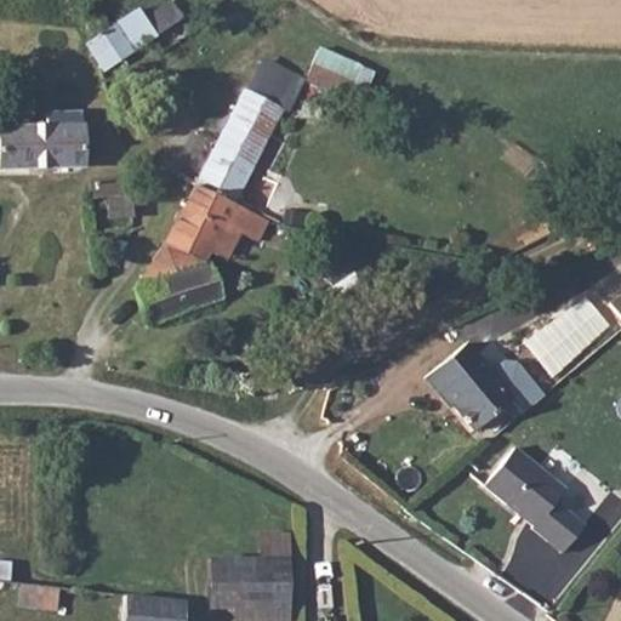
[(84,41),(100,61),(188,23),(169,0),(165,0),(144,13),(137,6),(112,18),(100,5),(80,18),(93,35),(84,41)]
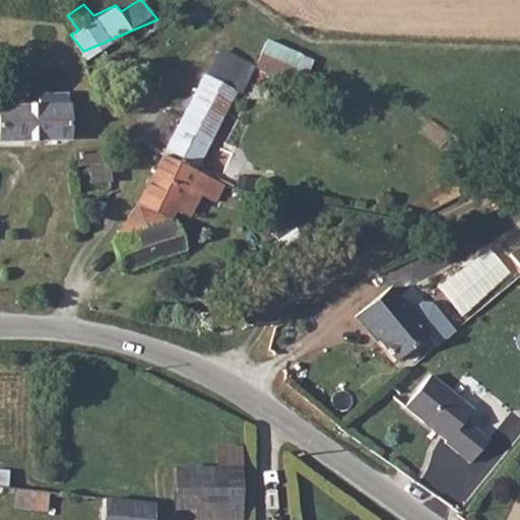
[(265,38),(253,67),(288,81),(300,52),(265,38)]
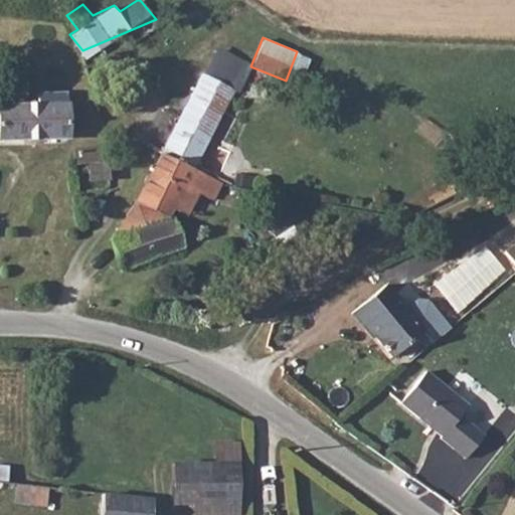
[(210,139),(235,92),(200,72),(175,122),(210,139)]
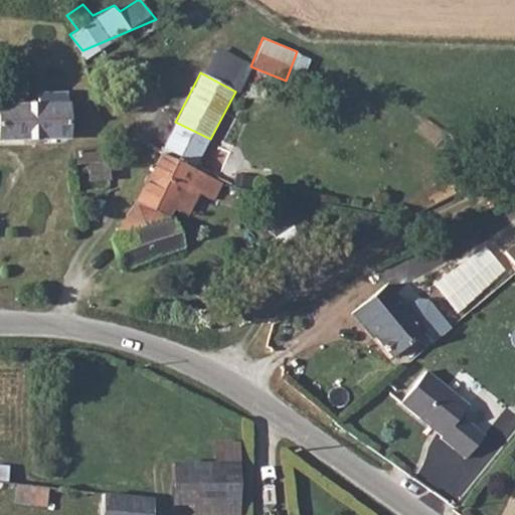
[(0,139),(53,141),(54,109),(0,107),(0,139)]
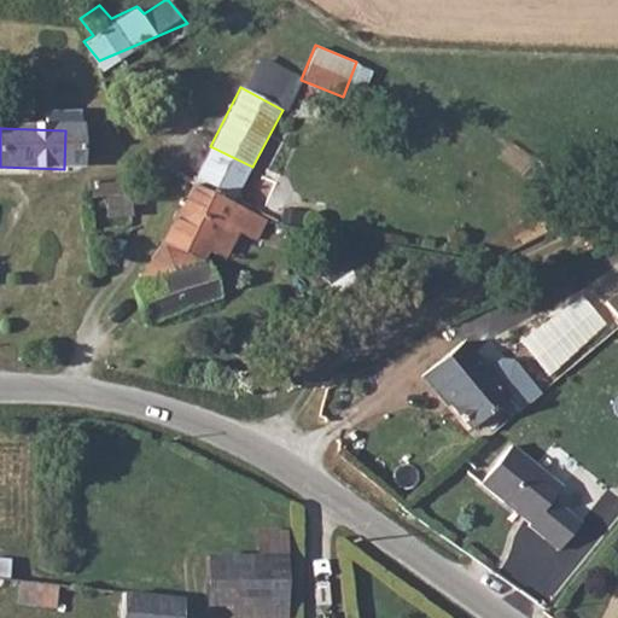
[(192,181),(233,202),(252,167),(210,146),(192,181)]
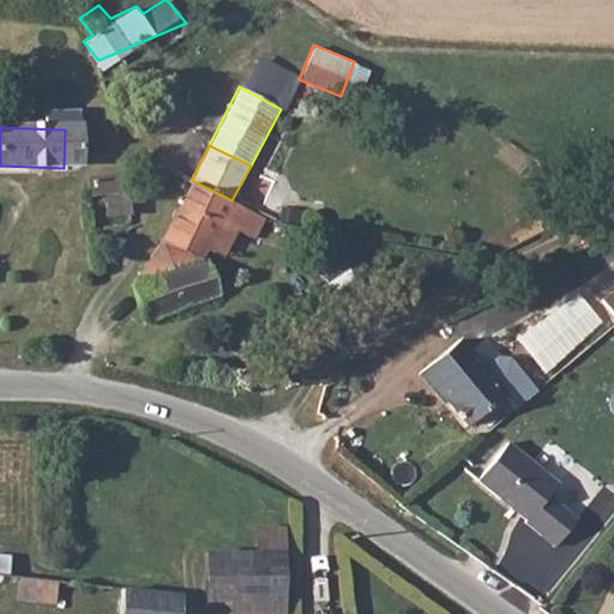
[(203,254),(232,200),(191,180),(160,242),(173,272),(133,290),(136,299),(126,305),(136,326),(214,296),(203,254)]
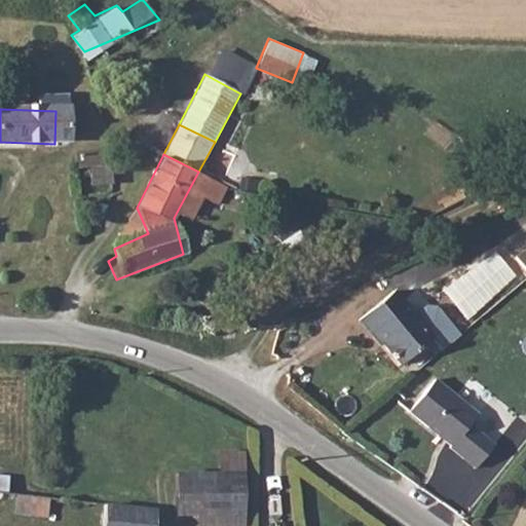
[(98,195),(96,156),(63,158),(65,197),(98,195)]
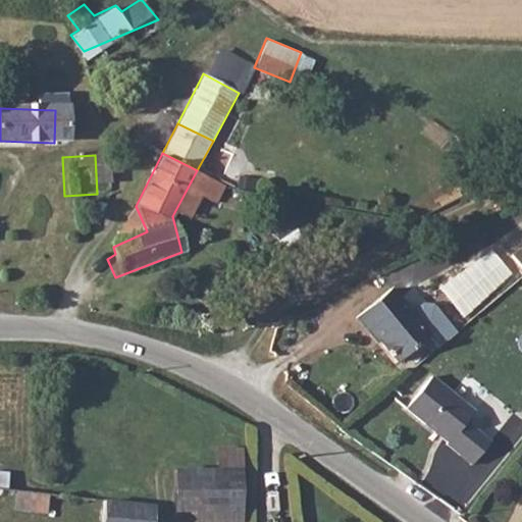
[(461,317),(514,274),(490,245),(437,288),(461,317)]
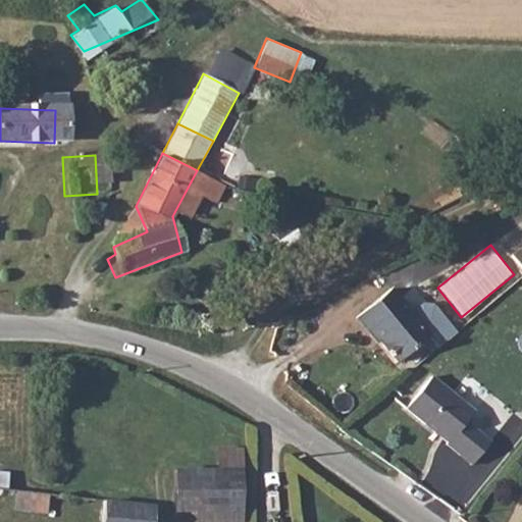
[(419,320),(397,296),(365,324),(389,351),(392,349),(409,367),(435,344),(446,355),(465,337),(440,310),(430,310),(419,320)]
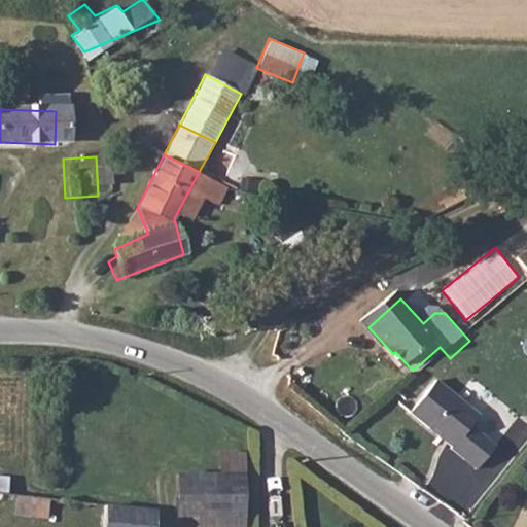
[(460,452),(488,478),(507,452),(484,431),(491,423),(450,385),(422,418),(445,436),(448,433),(464,448),(460,452)]
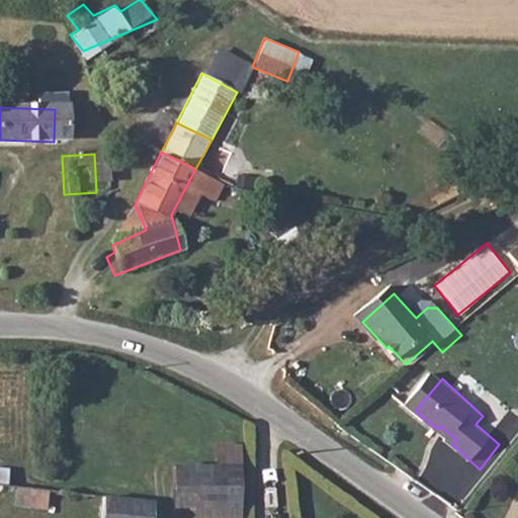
[(242,508),(244,449),(230,447),(226,469),(180,465),(175,503),(198,505),(242,510),(242,508)]
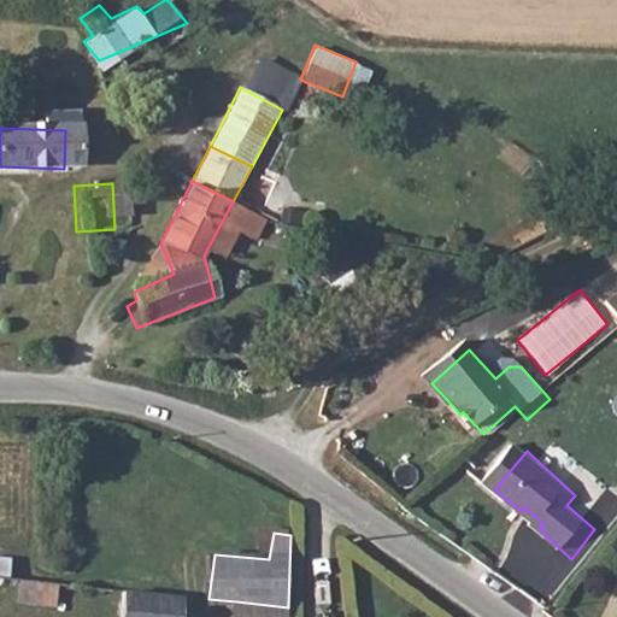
[(303,538),(291,535),(288,605),(288,607),(303,538)]
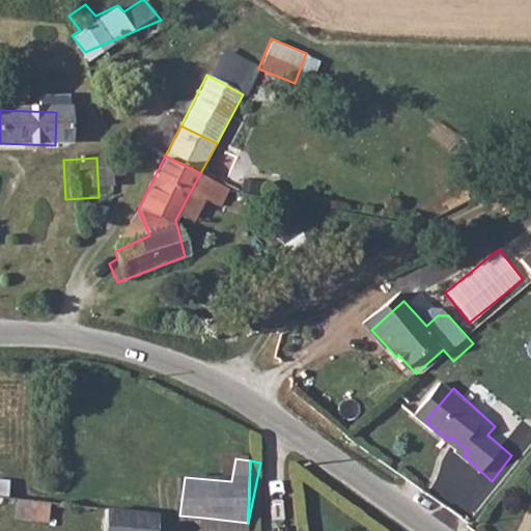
[(155,530),(157,512),(107,506),(105,530),(155,530)]
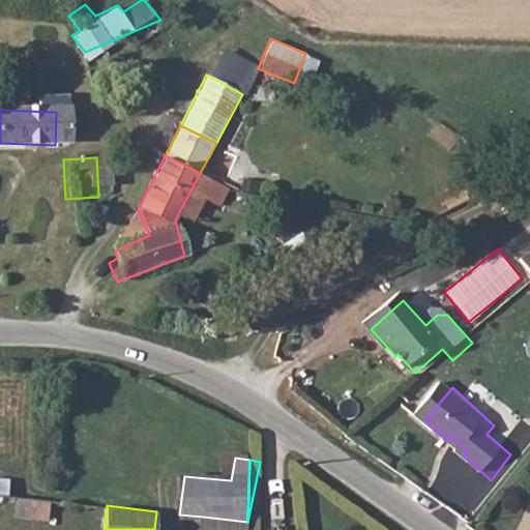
[(246,529),(247,522),(203,517),(202,529),(246,529)]
